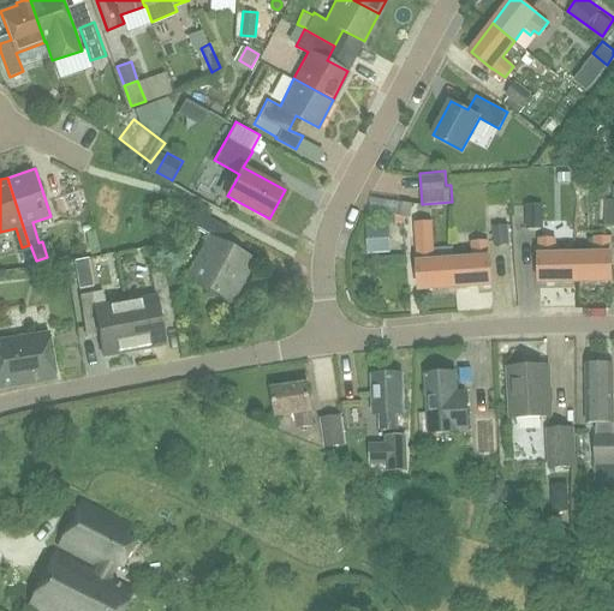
[(544,226),(544,201),(526,201),(526,226),(544,226)]
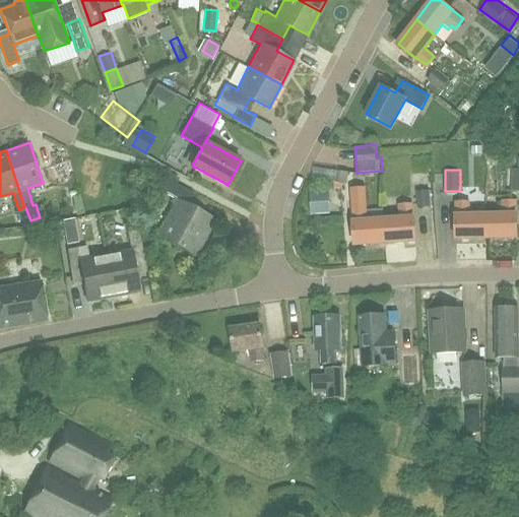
[(157,235),(196,256),(215,218),(189,204),(194,193),(170,180),(164,190),(178,198),(157,235)]
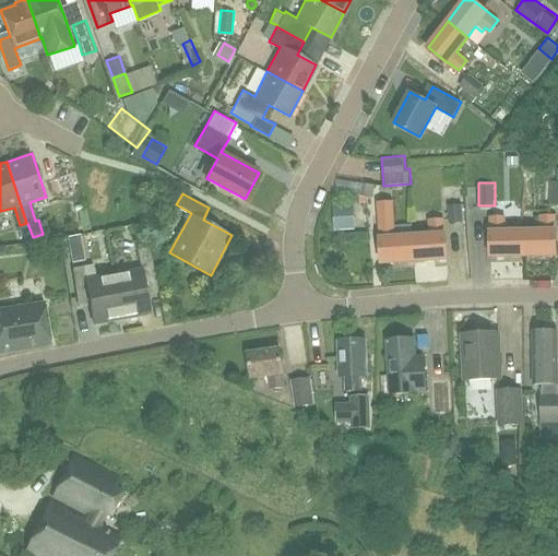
[(412,234),(413,234),(412,222),(393,223),(391,200),(378,201),(380,236),(379,236),(381,261),(414,259),(412,234)]
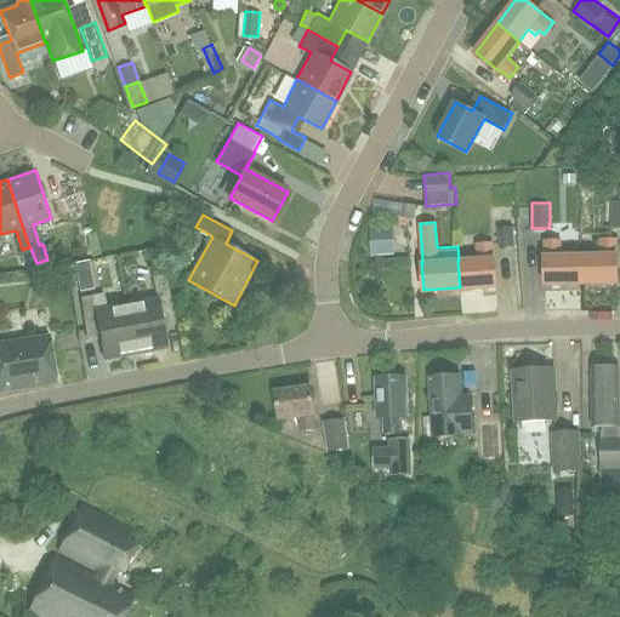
[(373,252),(394,251),(393,227),(371,228),(373,252)]
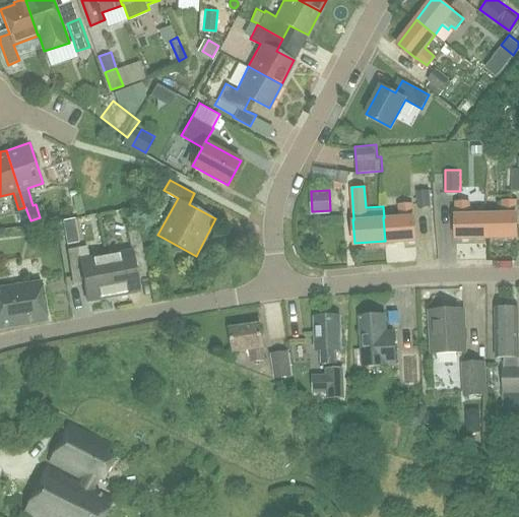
[(431,207),(430,191),(416,191),(417,208),(431,207)]
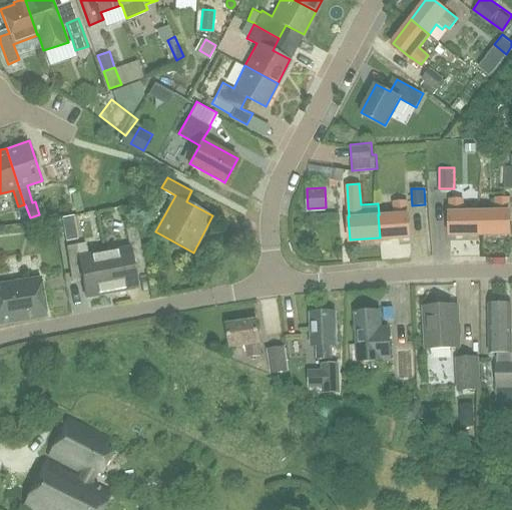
[(496,209),(479,210),(480,232),(510,232),(510,209),(509,209),(508,195),(495,196),(496,209)]
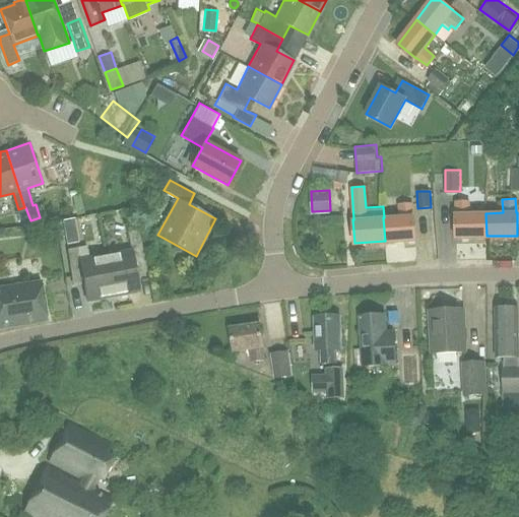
[(487,236),(485,213),(469,213),(469,200),(456,200),(456,214),(456,237),(487,236)]
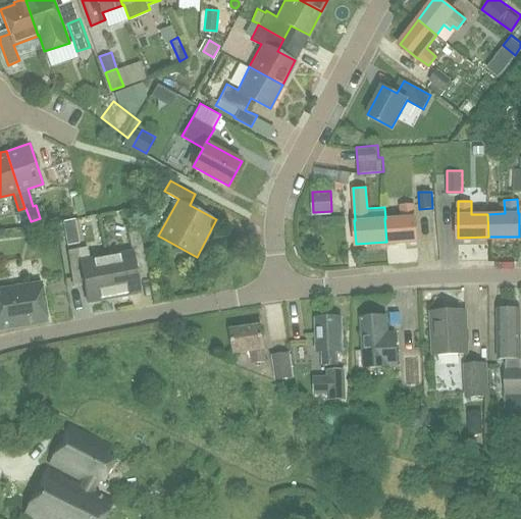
[(402,217),(385,218),(384,218),(386,242),(417,240),(415,216),(414,216),(413,203),(401,204),(402,217)]
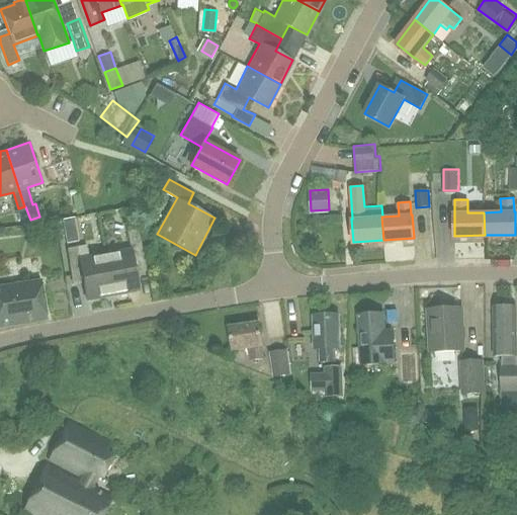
[(105,253),(113,293),(139,289),(134,262),(146,260),(139,228),(127,231),(131,249),(105,253)]
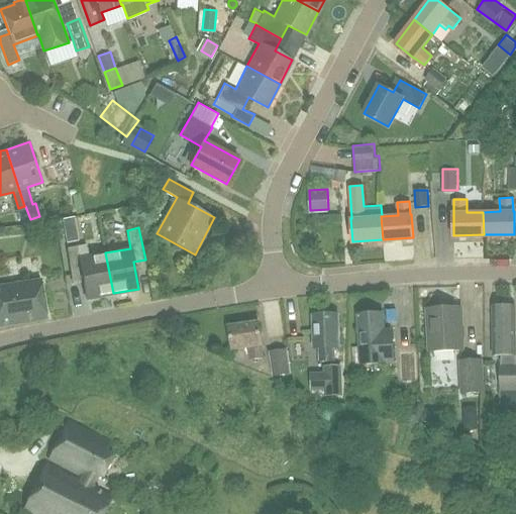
[(113,293),(105,252),(89,255),(86,243),(67,246),(71,274),(82,272),(87,298),(113,293)]
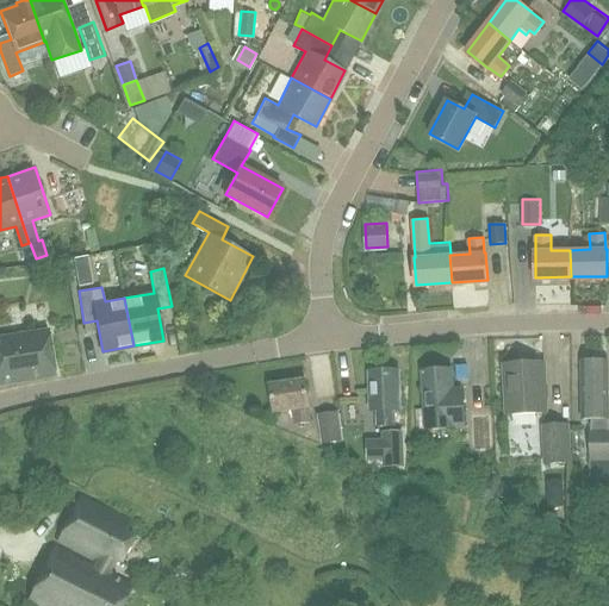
[(48,328),(0,335),(0,383),(55,374),(48,328)]
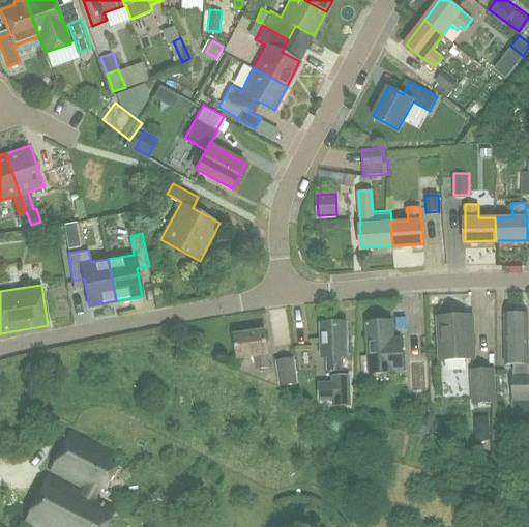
[(505,313),(506,362),(515,362),(515,372),(512,372),(512,399),(528,398),(528,313),(505,313)]
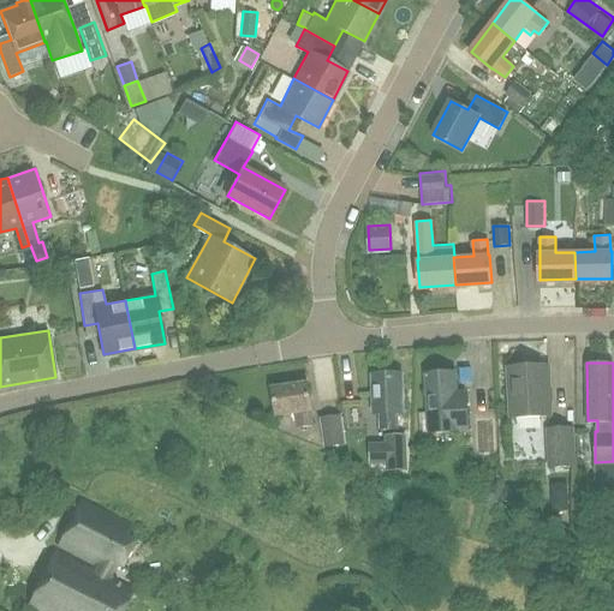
[(510,366),(512,415),(552,414),(549,364),(510,366)]
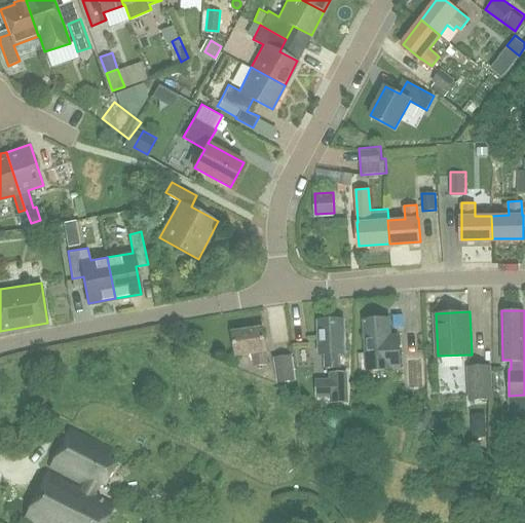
[(364,318),(367,369),(401,367),(399,333),(391,334),(389,316),(364,318)]
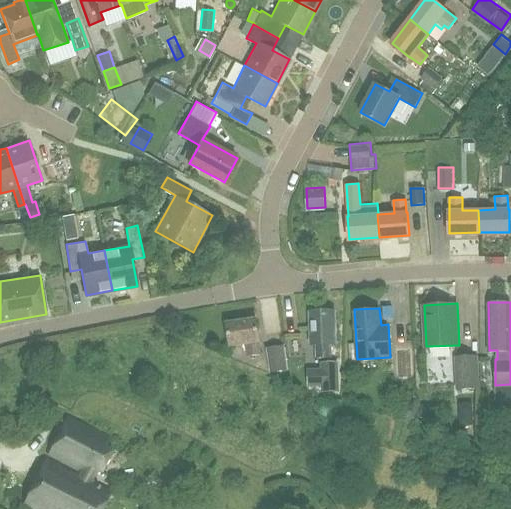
[(335,311),(310,311),(310,342),(316,342),(317,356),(331,356),(331,342),(336,342),(335,311)]
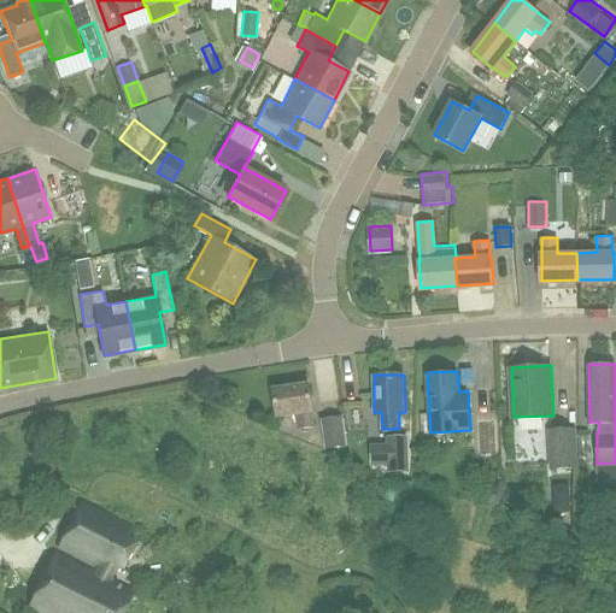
[(310,382),(274,387),(279,414),(298,412),(299,426),(314,424),(312,410),(314,410),(310,382)]
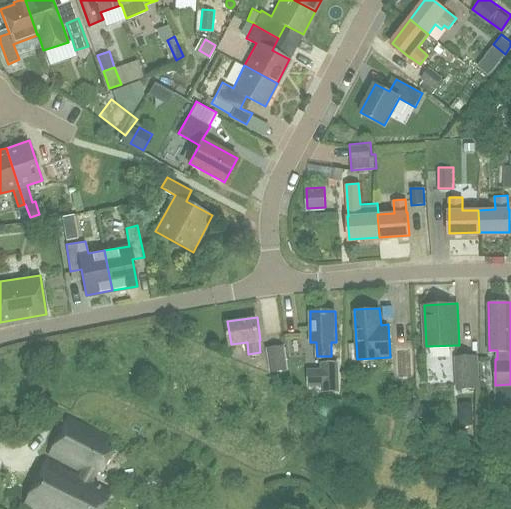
[(290,368),(286,342),(267,345),(271,371),(290,368)]
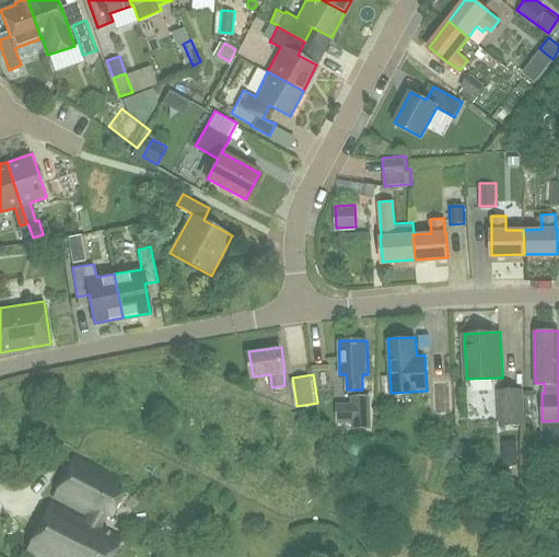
[(453,409),(451,378),(433,379),(435,410),(453,409)]
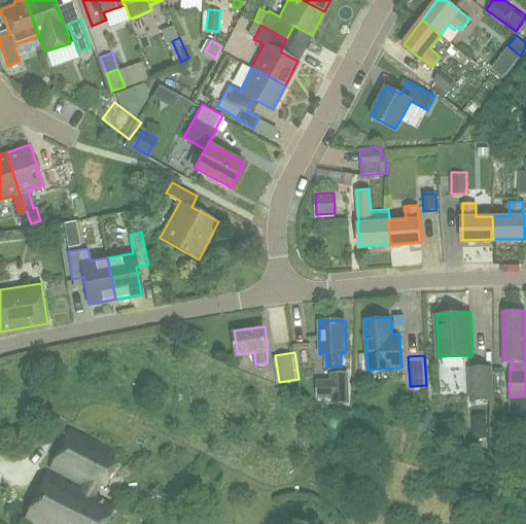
[(494,398),(493,362),(468,363),(469,398),(494,398)]
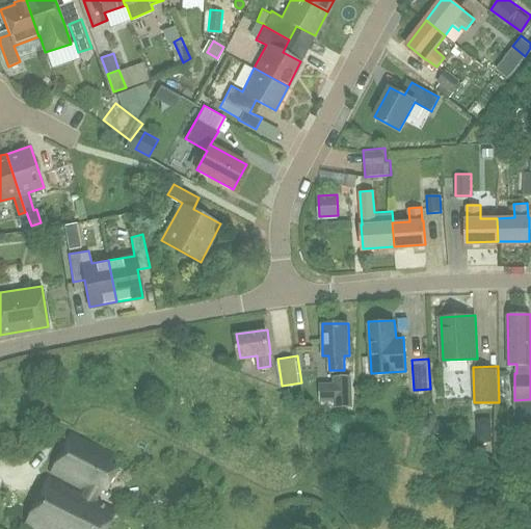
[(333,375),(334,381),(319,382),(320,400),(334,400),(334,406),(353,405),(351,375),(333,375)]
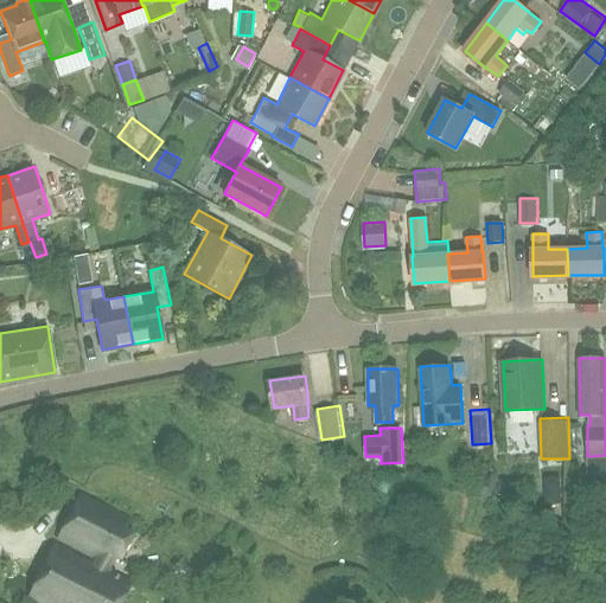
[(387,493),(391,481),(382,478),(377,489),(387,493)]
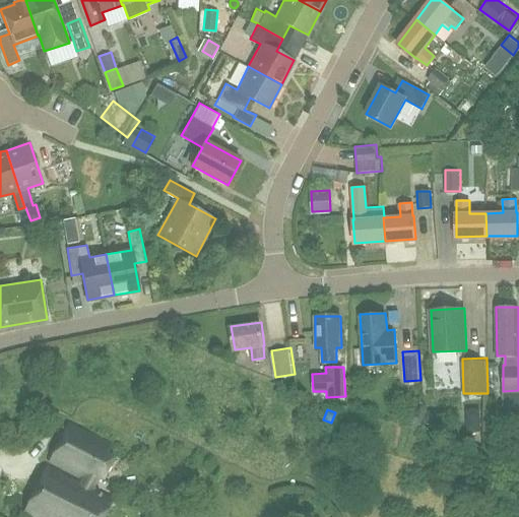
[(410,414),(410,419),(414,423),(419,423),(423,418),(423,413),(418,410),(413,410),(410,414)]
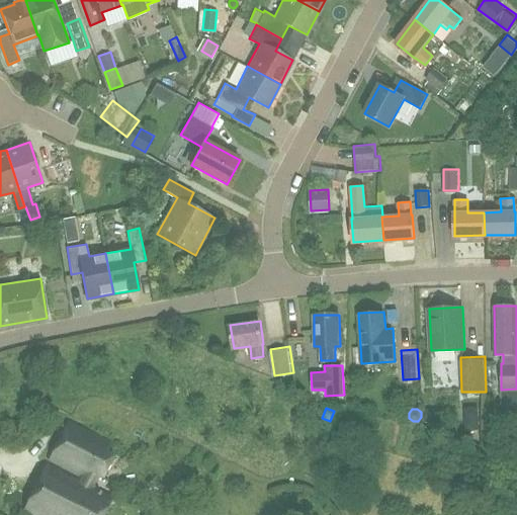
[(436,409),(424,410),(424,422),(436,421),(436,409)]
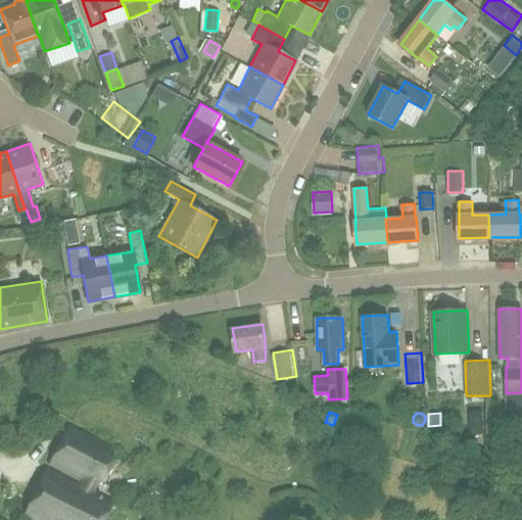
[(471,432),(483,431),(483,420),(471,421),(471,432)]
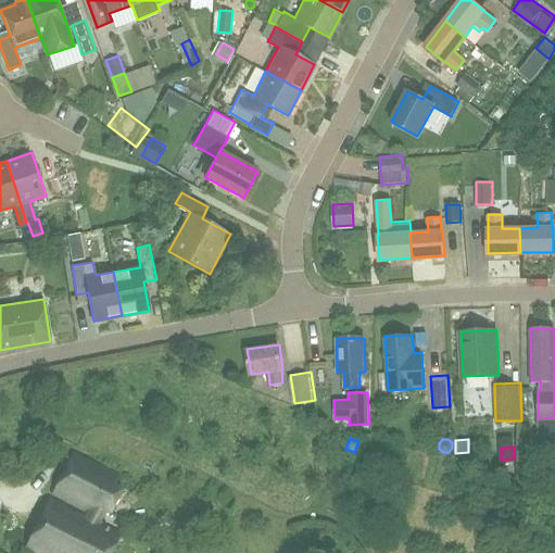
[(121,488),(113,484),(117,474),(73,451),(53,491),(89,508),(86,516),(50,498),(26,547),(38,552),(110,552),(120,533),(98,523),(105,507),(111,510),(121,488)]
